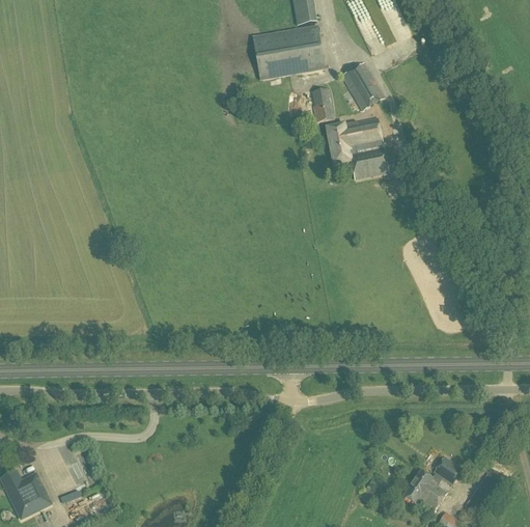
[(296,0),(301,24),(321,20),(316,0),(296,0)]
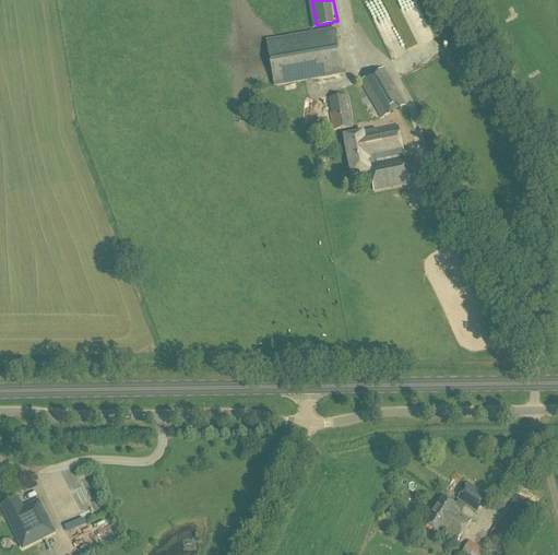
[(275,82),(342,71),(334,27),(268,38),(275,82)]
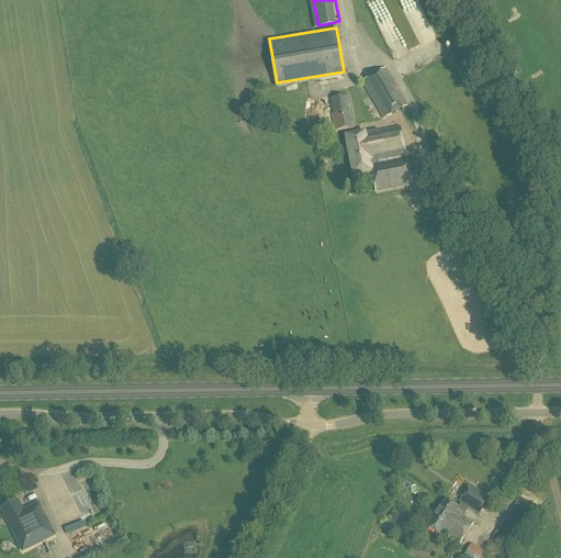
[(382,115),(406,102),(384,65),(361,79),(382,115)]
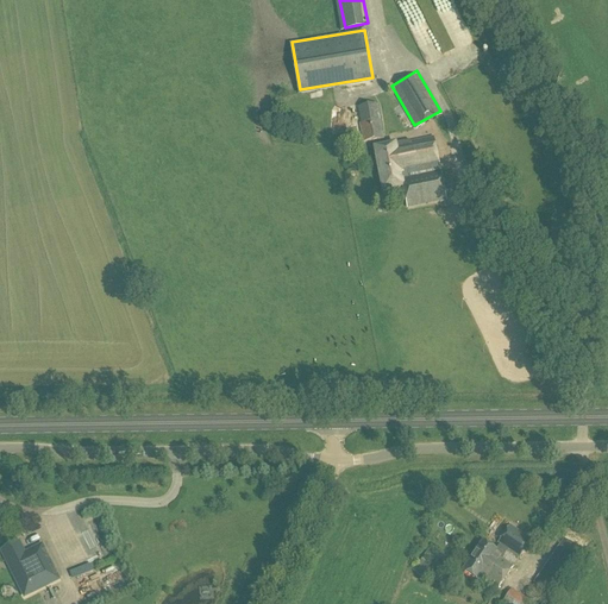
[(378,117),(376,100),(356,104),(358,119),(358,120),(361,139),(383,134),(380,115),(378,117)]
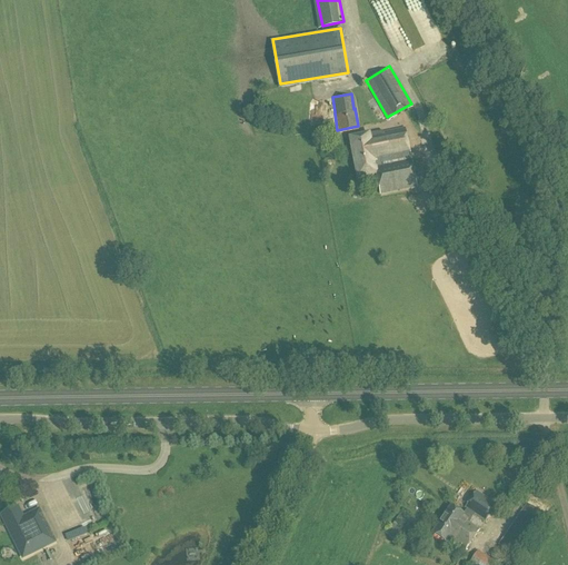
[(416,184),(404,125),(368,132),(368,131),(348,135),(356,176),(376,172),(379,190),(416,184)]
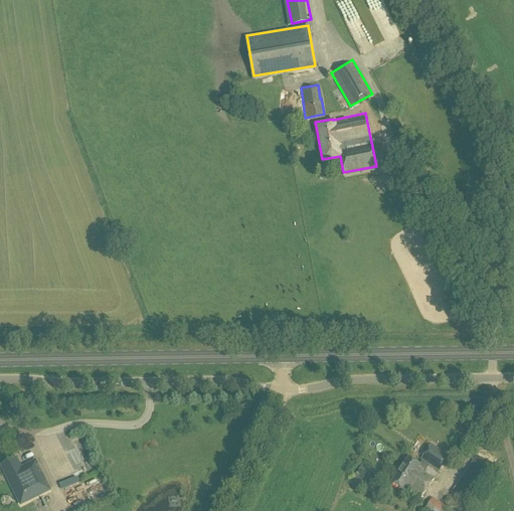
[(403,485),(419,496),(448,454),(430,441),(419,456),(421,458),(418,462),(407,455),(390,480),(401,488),(403,485)]
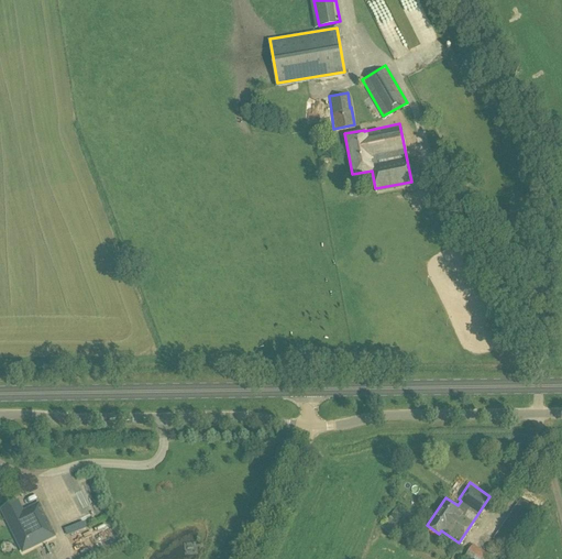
[(0,505),(21,547),(53,530),(36,499),(21,506),(15,495),(0,503),(0,505)]
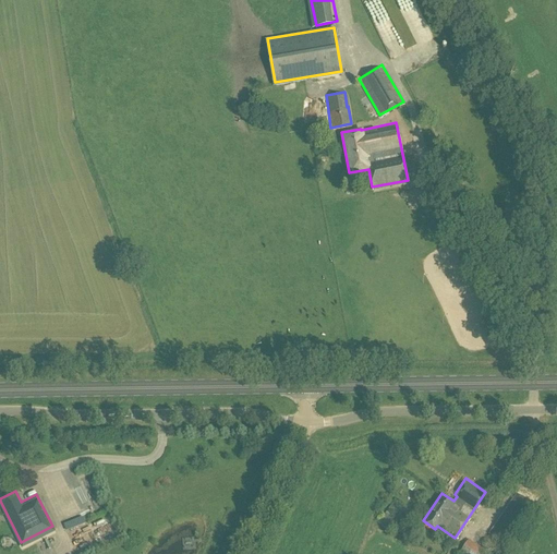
[(505,543),(533,503),(516,491),(488,531),(505,543)]
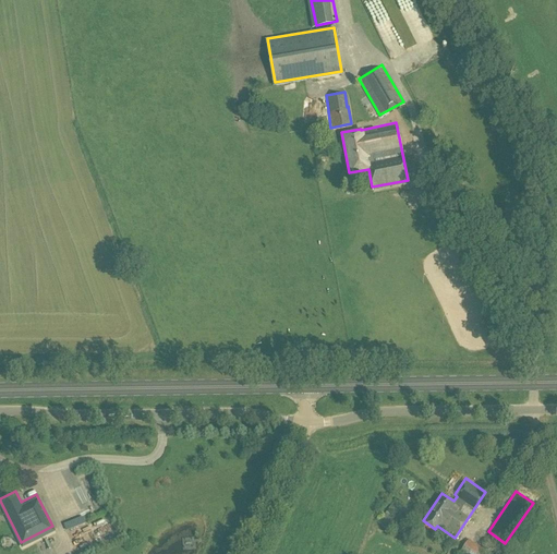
[(388,529),(406,505),(394,496),(377,520),(388,529)]
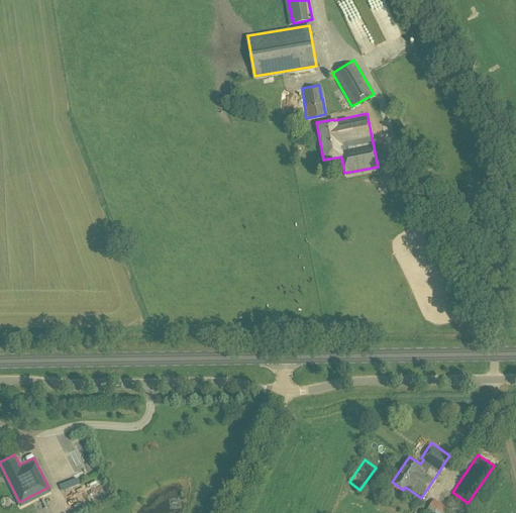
[(454,502),(454,501),(454,500),(453,499),(453,498),(452,498),(452,497),(451,497),(450,497),(450,496),(449,496),(448,496),(448,497),(447,497),(446,497),(446,498),(445,498),(445,499),(444,500),(444,501),(444,502),(445,503),(445,504),(446,505),(447,505),(447,506),(448,506),(449,506),(450,506),(451,506),(451,505),(452,505),(452,504),(453,504),(453,503),(454,502)]
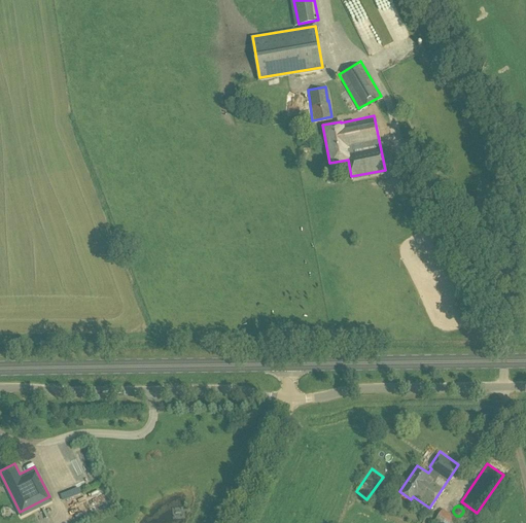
[(442,522),(464,522),(441,508),(433,518),(442,522)]
